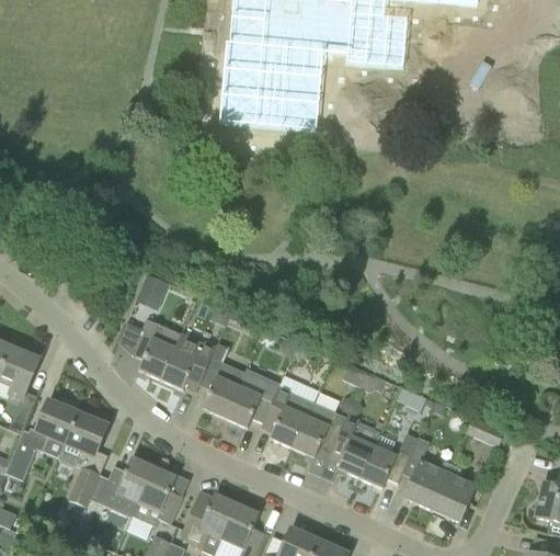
[(226,40),(218,121),(317,129),(323,50),(345,53),(345,61),(403,67),(408,15),(384,13),(385,0),(431,0),(478,4),(478,0),(231,0),(228,40),(226,40)]
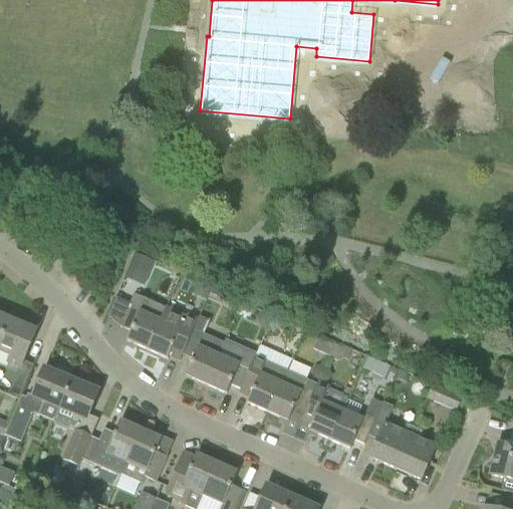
[(129,264),(147,272),(153,258),(136,250),(129,264)]
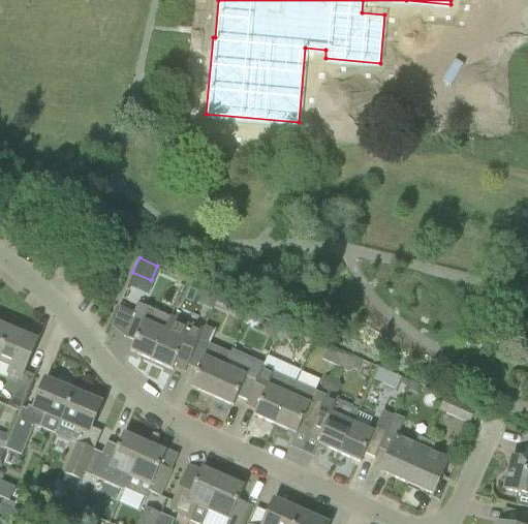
[(203,287),(200,293),(204,301),(211,305),(213,301),(215,296),(216,293),(203,287)]
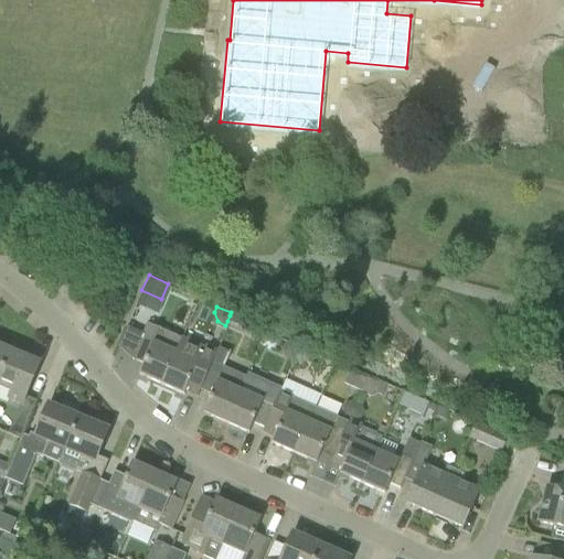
[(230,315),(227,321),(238,326),(241,320),(230,315)]
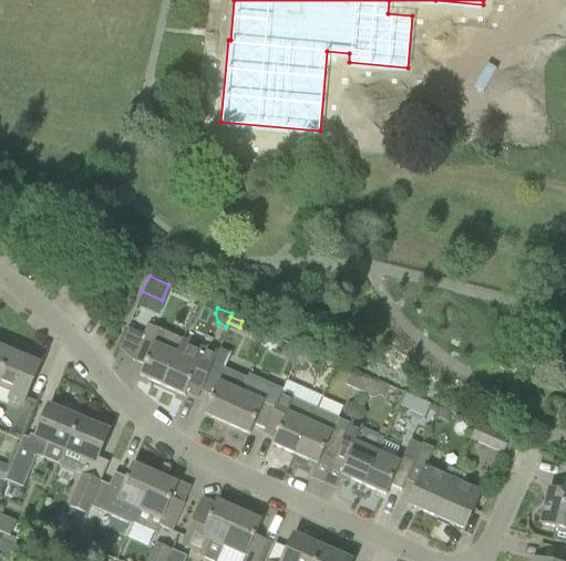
[(182,335),(147,321),(132,359),(143,363),(139,373),(162,383),(182,335)]
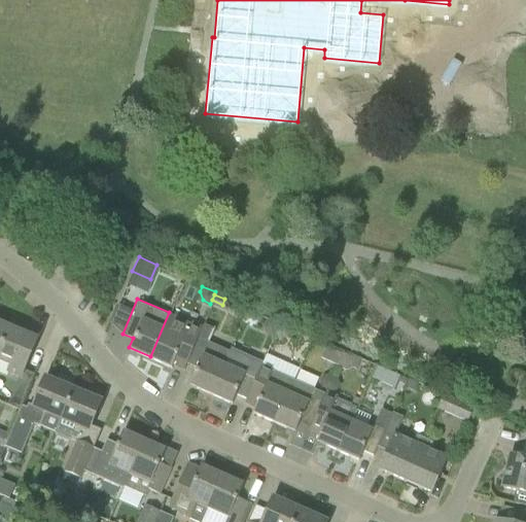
[(187,361),(199,335),(204,323),(193,319),(191,320),(170,311),(169,312),(150,356),(172,366),(176,356),(187,361)]
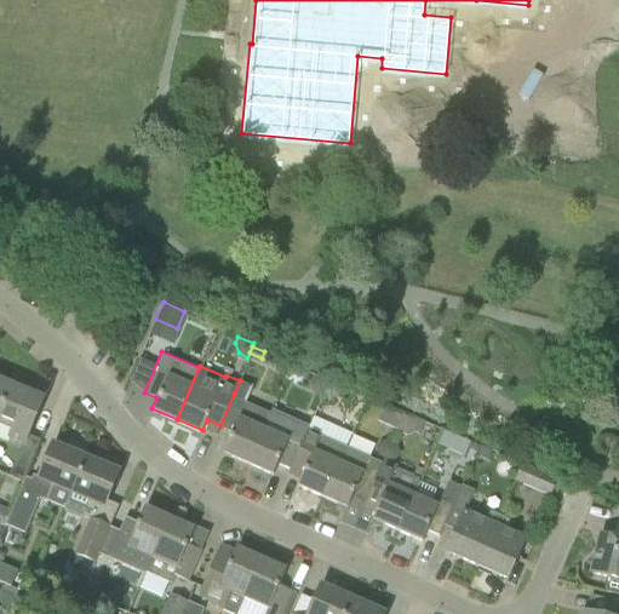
[(324,388),(327,379),(313,373),(310,378),(313,383),(324,388)]
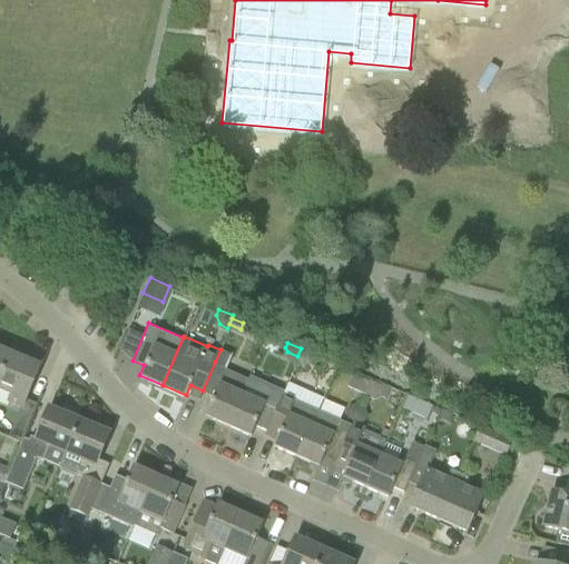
[(0,375),(10,353),(0,347),(0,375)]
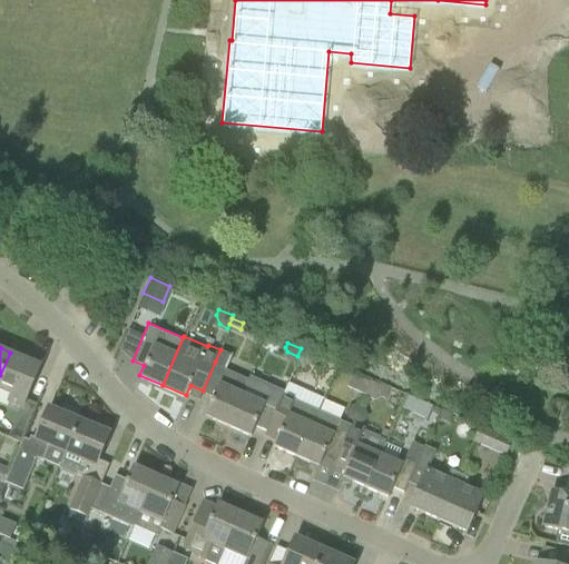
[(308,352),(301,348),(297,356),(301,358),(306,356),(308,352)]
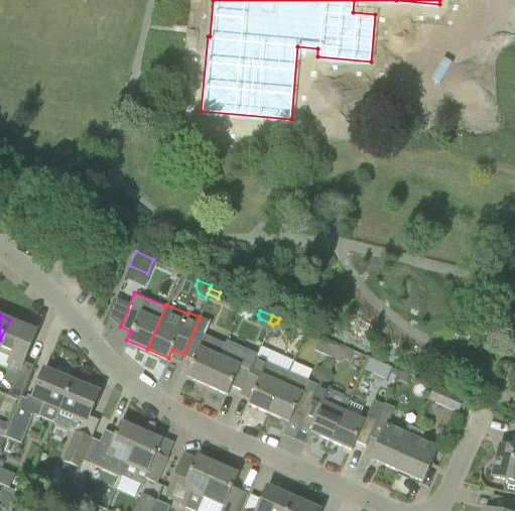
[(17,368),(18,368),(34,331),(9,320),(0,340),(0,350),(10,355),(6,363),(17,368)]
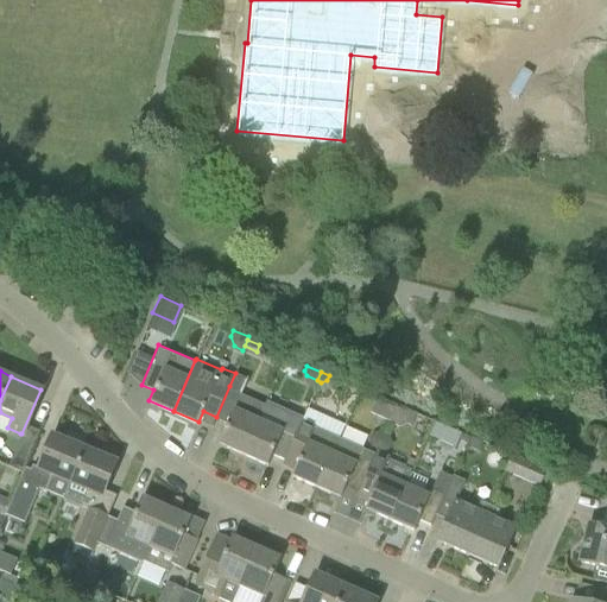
[(229,386),(216,417),(227,422),(219,441),(244,451),(259,418),(266,401),(240,391),(229,386)]
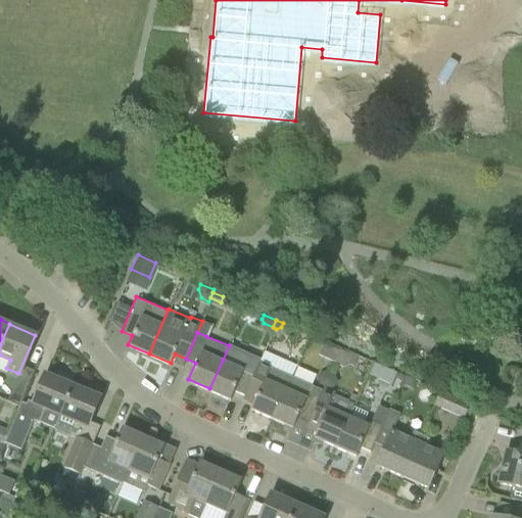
[(335,361),(343,365),(349,362),(353,354),(340,348),(335,361)]
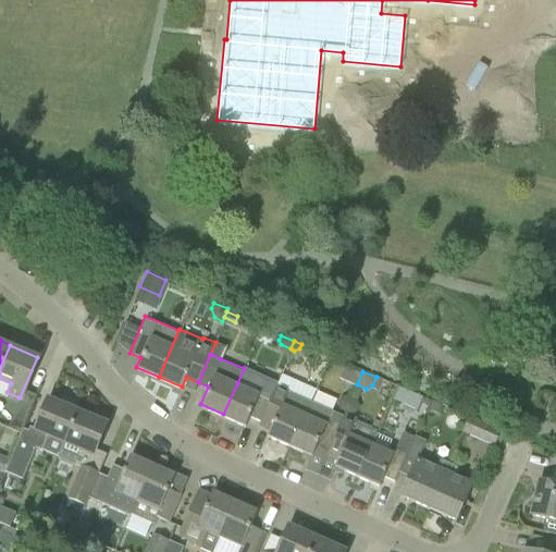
[(278,381),(273,392),(261,419),(271,424),(267,433),(289,443),(309,397),(288,389),(289,387),(278,381)]
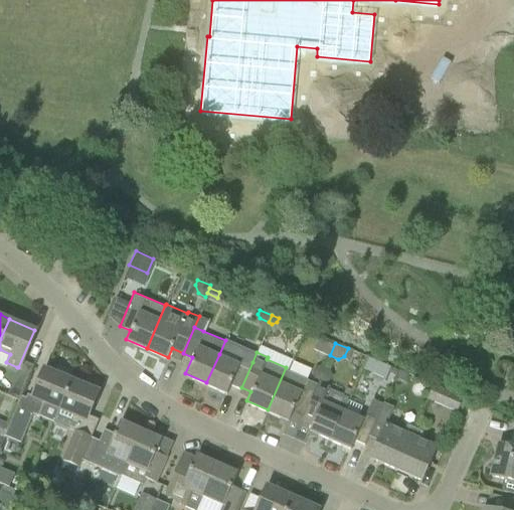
[(219,354),(206,382),(226,391),(230,382),(241,387),(252,362),(240,357),(238,363),(219,354)]
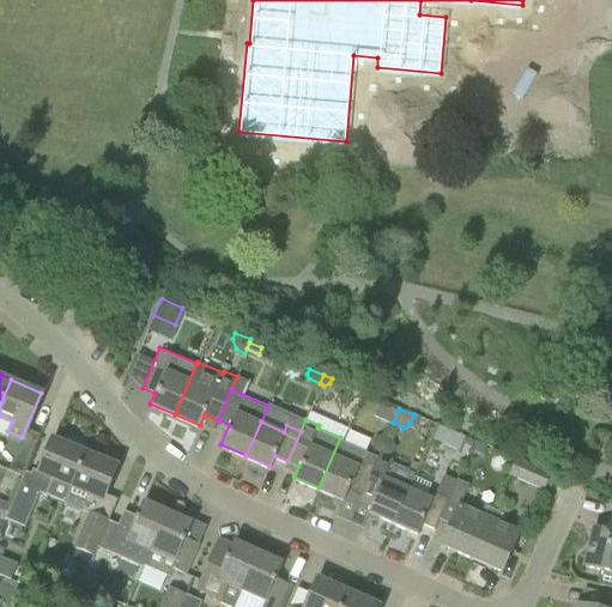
[(374,447),(381,449),(387,435),(381,432),(375,435),(373,441),(374,447)]
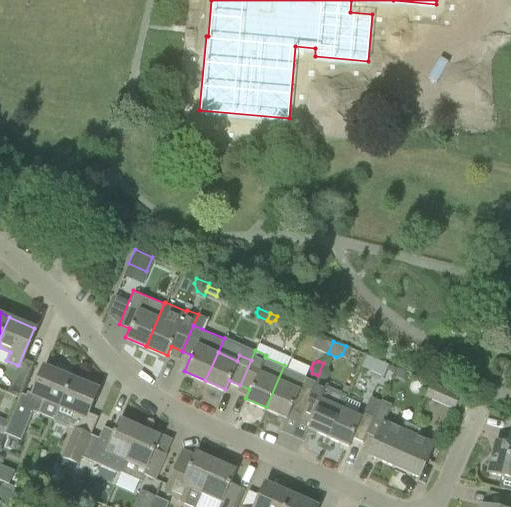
[(318,375),(323,378),(328,375),(330,370),(328,365),(323,363),(318,375)]
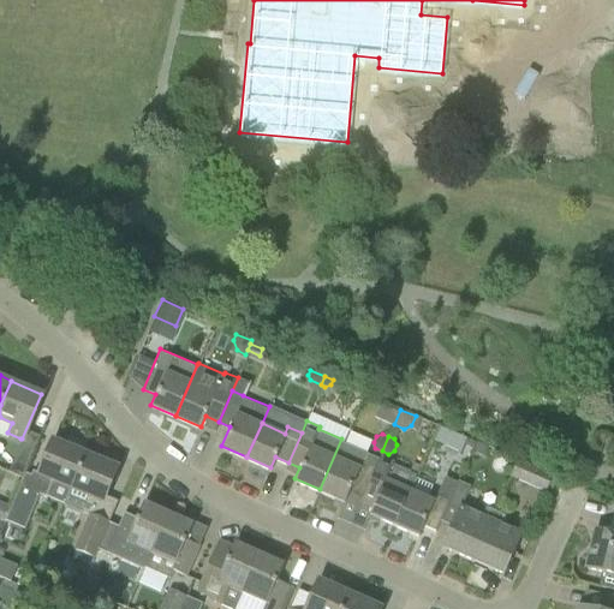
[(35,445),(22,439),(21,439),(6,471),(21,477),(35,445)]
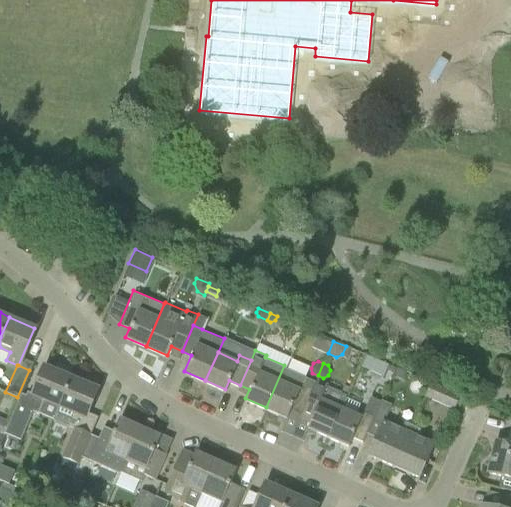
[(291,407),(301,411),(316,379),(315,379),(284,365),(266,407),(287,416),(291,407)]
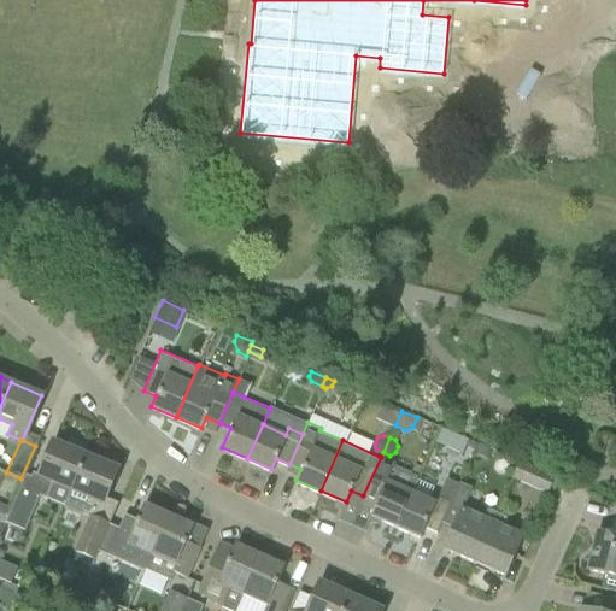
[(33,491),(37,492),(46,495),(52,480),(71,488),(86,454),(83,453),(84,448),(70,444),(69,447),(53,441),(40,475),(39,475),(33,491)]
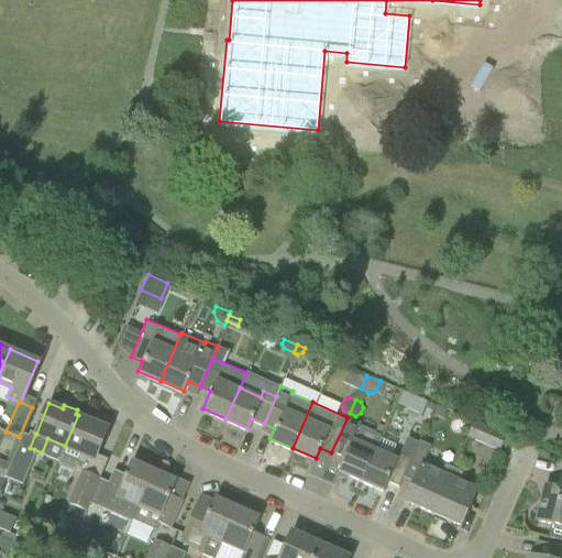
[(447,408),(436,403),(433,409),(443,415),(447,408)]
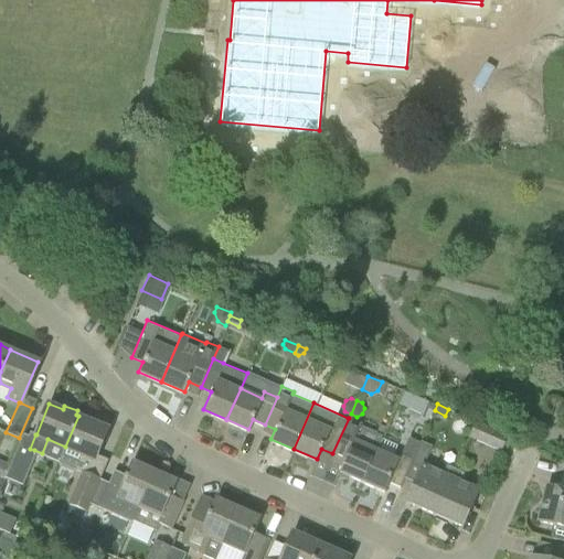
[(81,417),(78,416),(65,447),(60,461),(81,469),(81,470),(88,473),(107,428),(93,421),(95,418),(82,412),(81,417)]
